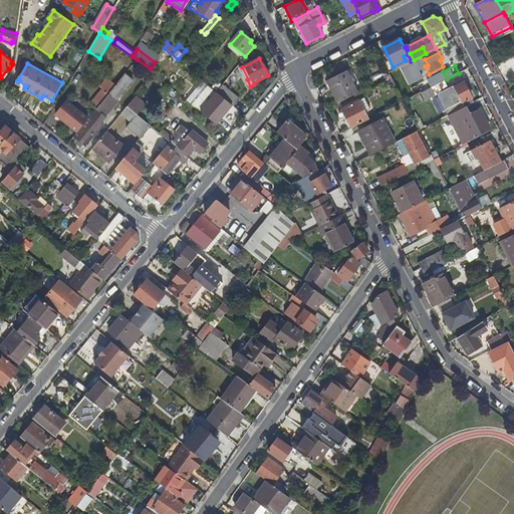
[(327,80),(338,102),(357,92),(346,70),(327,80)]
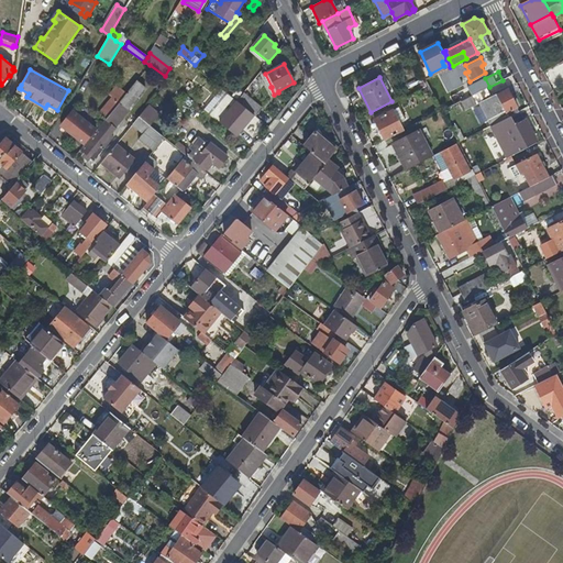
[(86,153),(91,157),(96,161),(105,150),(101,146),(110,134),(122,121),(120,119),(145,87),(138,80),(81,148),(86,153)]
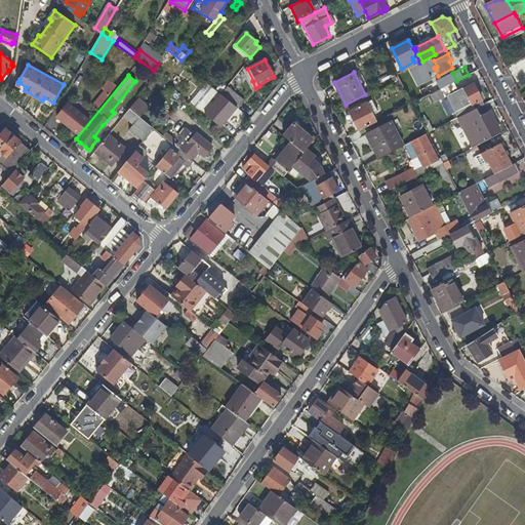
[(463,110),(467,114),(467,113),(485,104),(473,83),(463,88),(463,87),(458,90),(454,82),(440,89),(444,96),(447,95),(455,111),(472,103),(473,105),(463,110)]
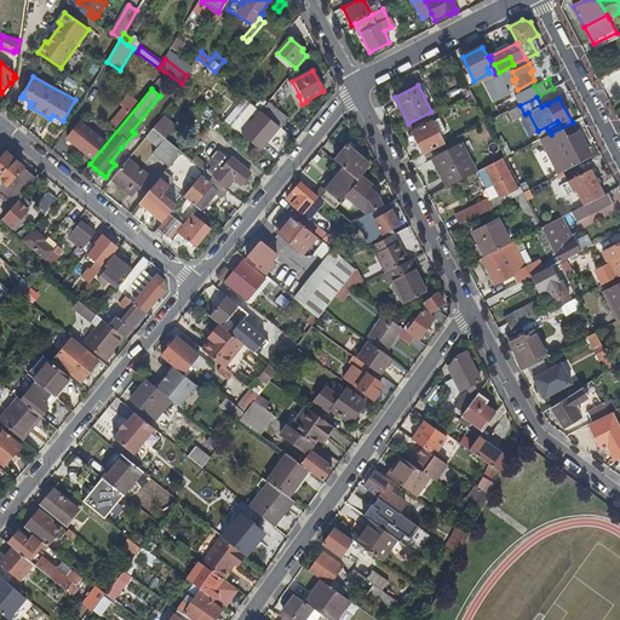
[(281,126),(282,127),(288,120),(268,103),(262,110),(263,112),(281,126)]
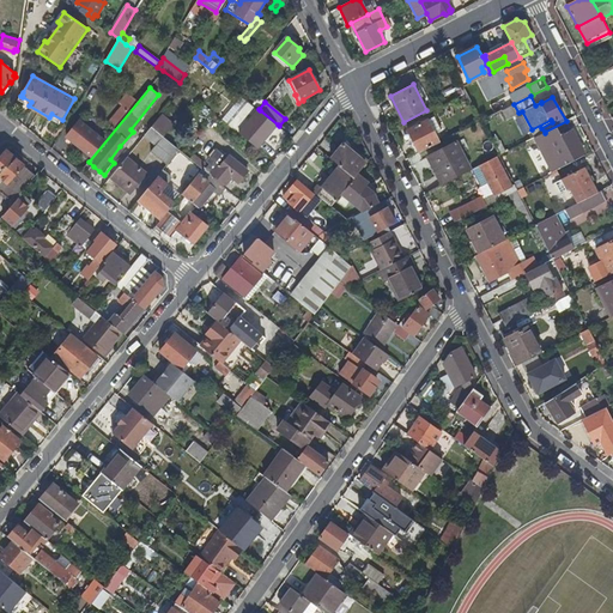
[(241,133),(260,110),(259,109),(250,103),(231,126),(241,134),(241,133)]
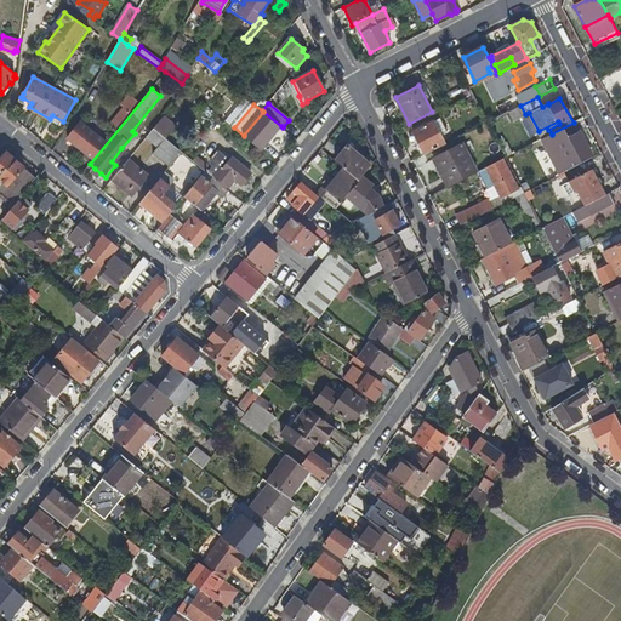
[(262,149),(281,126),(263,112),(244,135),(262,149)]
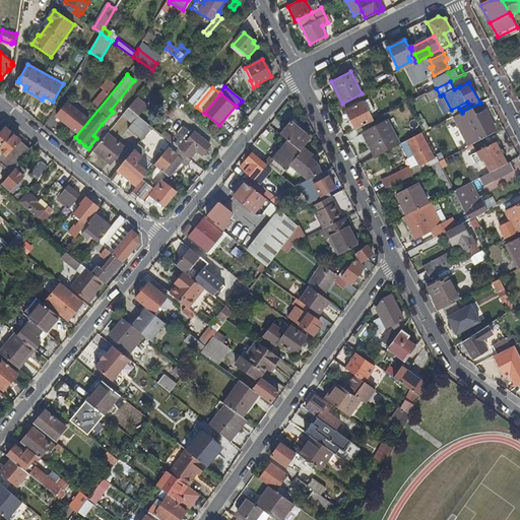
[(147,106),(137,98),(129,108),(139,116),(147,106)]
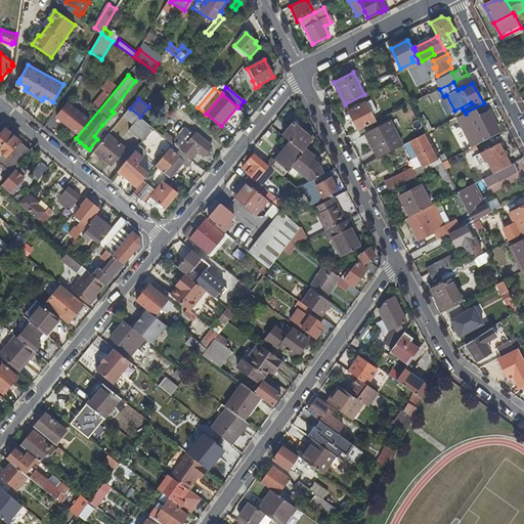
[(366,102),(372,115),(377,112),(370,100),(366,102)]
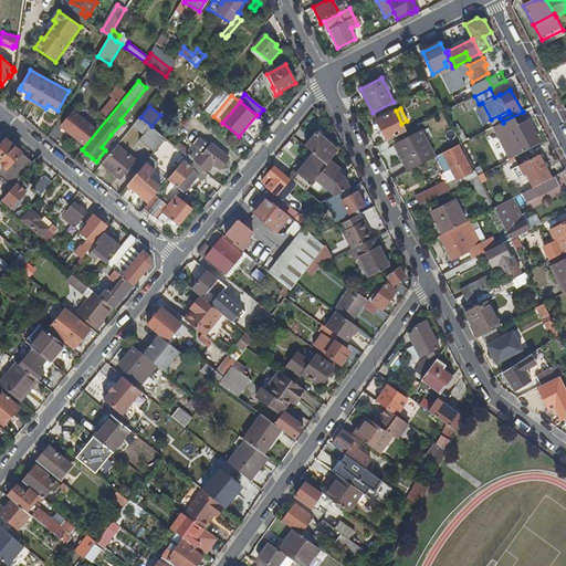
[(401,124),(396,111),(377,121),(387,142),(406,132),(401,124)]
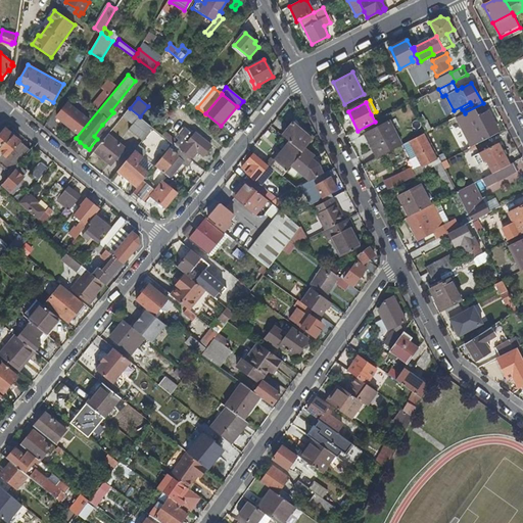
[(89,120),(68,103),(58,116),(78,133),(89,120)]
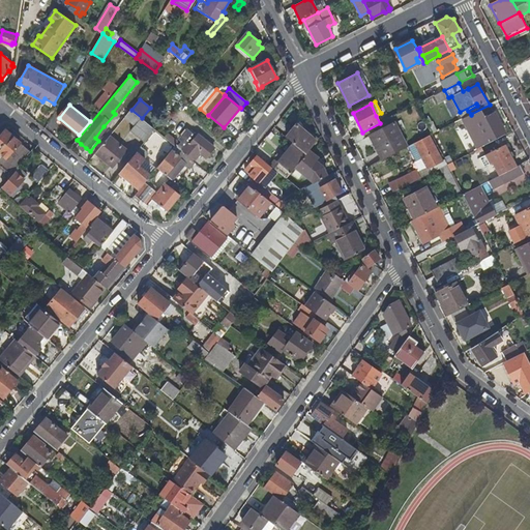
[(502,126),(491,105),(490,105),(471,114),(475,121),(477,120),(484,135),(489,143),(505,135),(501,127),(502,126)]
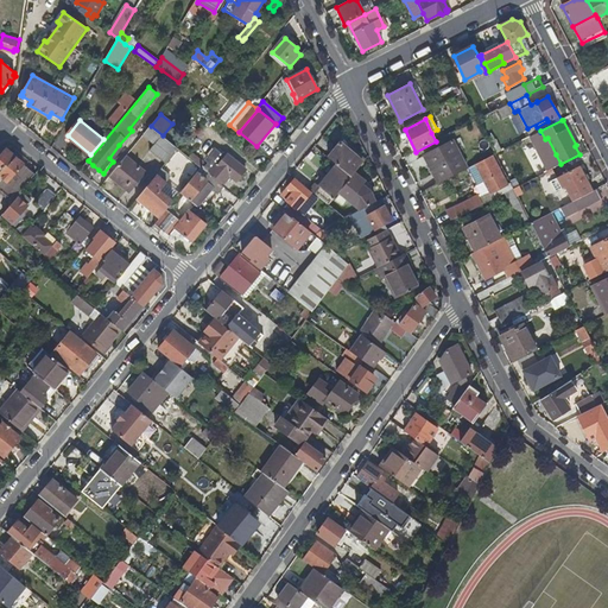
[(152,149),(168,162),(178,149),(163,135),(151,126),(145,134),(156,144),(152,149)]
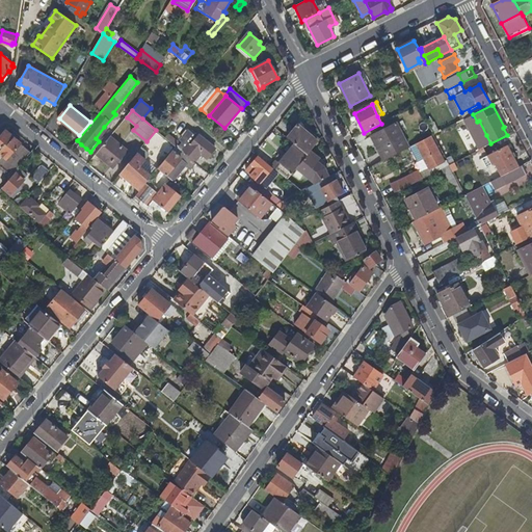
[(299,124),(288,138),(295,144),(308,154),(311,151),(318,141),(313,136),(299,124)]
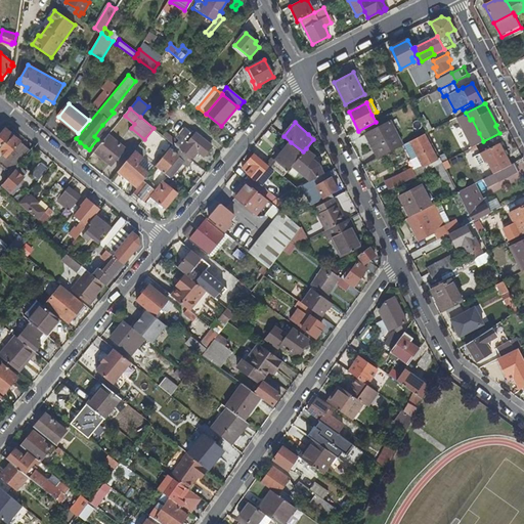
[(375,148),(379,158),(402,145),(391,122),(367,134),(375,147),(375,148)]
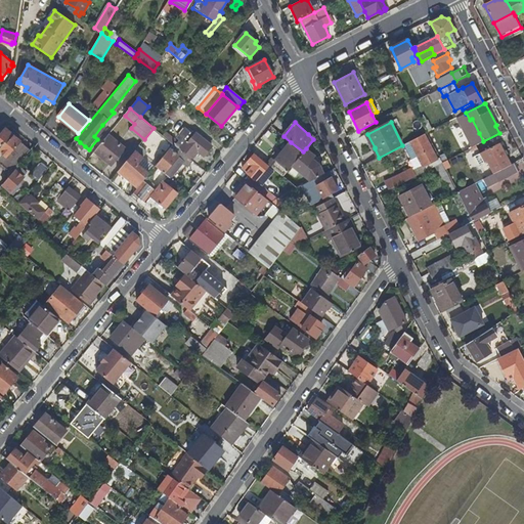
[(94,136),(97,139),(106,128),(102,125),(94,136)]
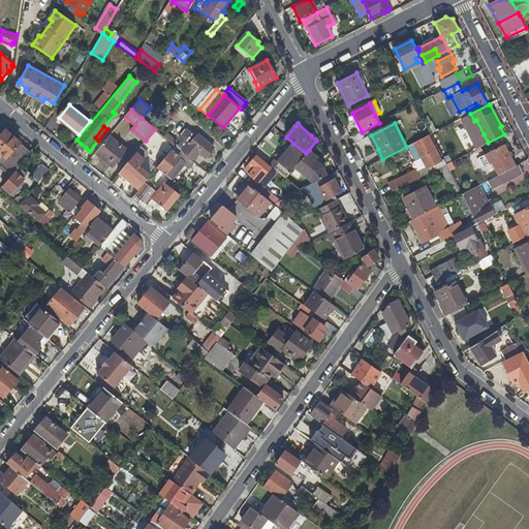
[(189,128),(182,137),(188,143),(183,149),(195,159),(200,153),(207,158),(215,148),(198,134),(197,135),(189,128)]
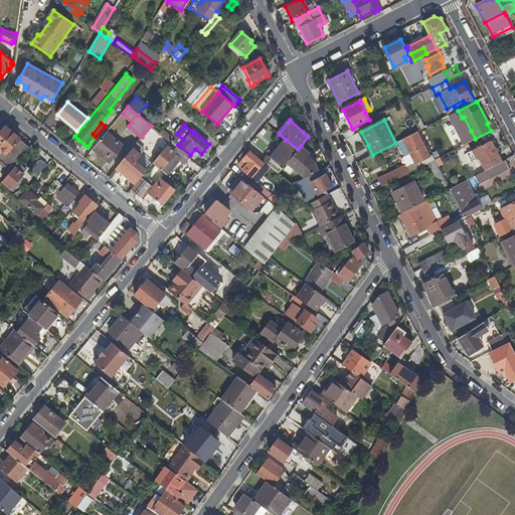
[(1,161),(11,170),(14,166),(17,163),(30,147),(6,127),(0,134),(0,158),(2,160),(1,161)]
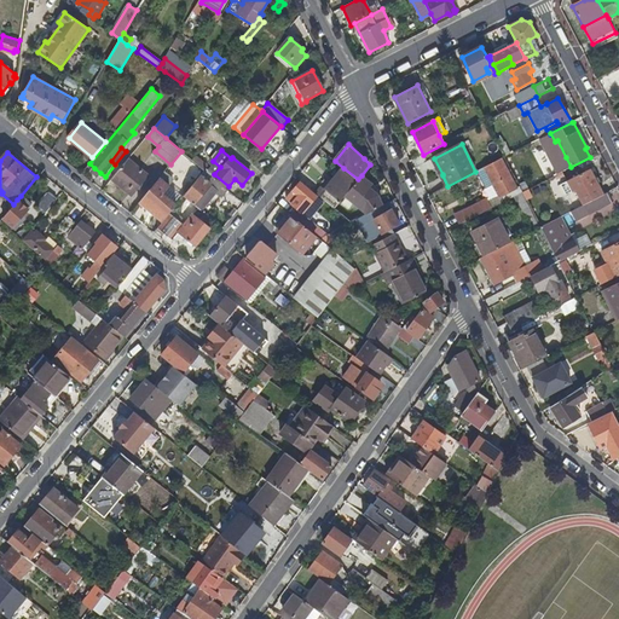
[(571,167),(566,157),(551,169),(555,175),(571,167)]
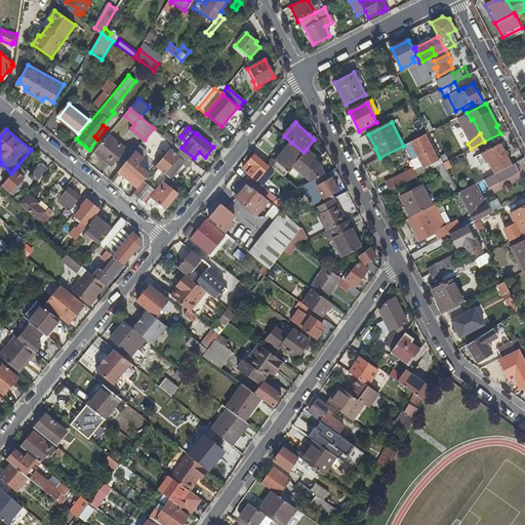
[(126,149),(109,134),(95,152),(112,165),(126,149)]
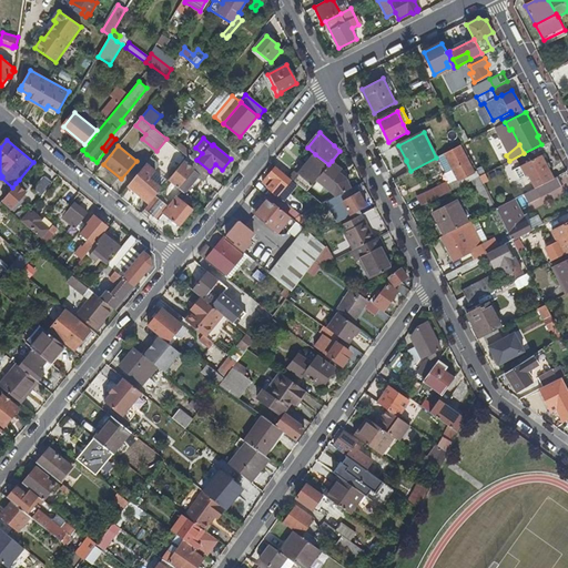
[(470,174),(474,173),(460,145),(446,153),(454,169),(459,180),(470,174)]
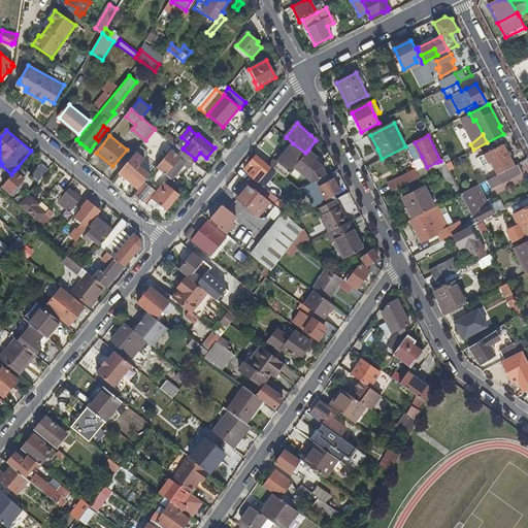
[(188,142),(182,137),(178,140),(182,142),(179,145),(183,149),(188,142)]
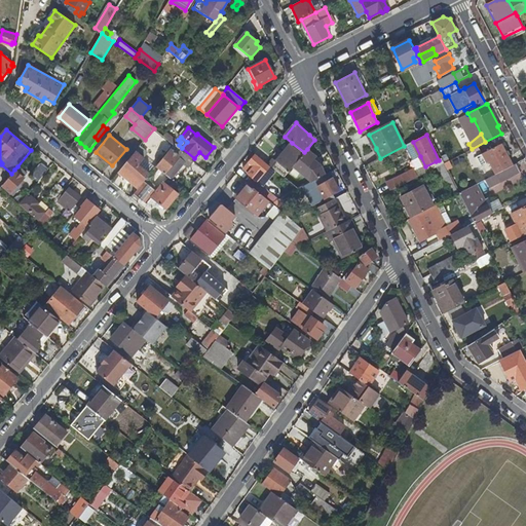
[(420,156),(413,142),(406,145),(414,159),(420,156)]
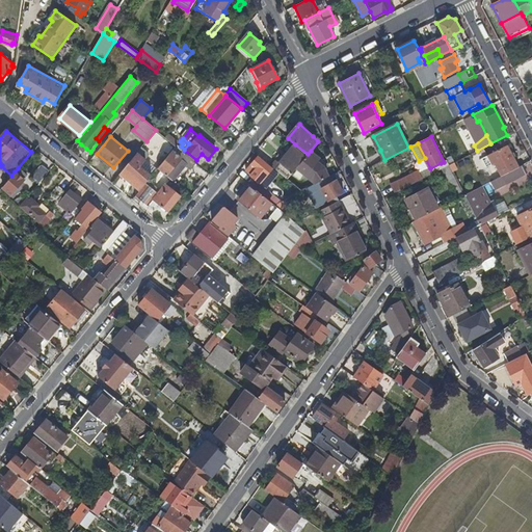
[(276,160),(271,165),(288,179),(295,170),(298,166),(308,154),(295,144),(281,163),(276,160)]
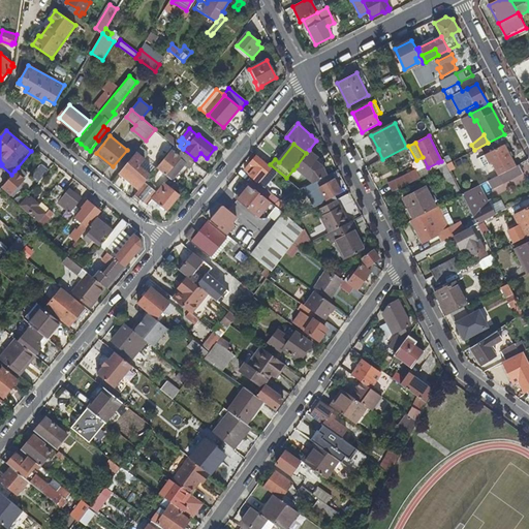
[(492,161),(499,175),(517,165),(504,144),(486,153),(491,162),(492,161)]
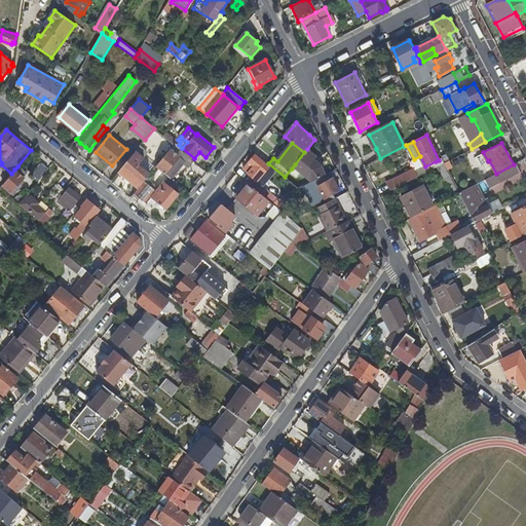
[(189,166),(194,161),(174,145),(159,162),(156,166),(172,179),(185,163),(189,166)]
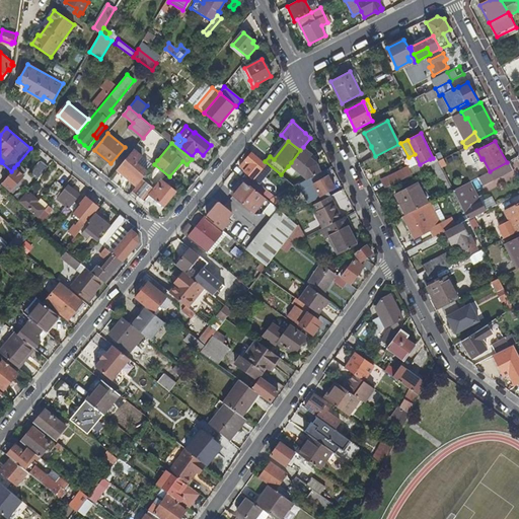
[(291,162),(308,178),(321,172),(317,163),(310,157),(312,154),(303,147),(300,150),(291,162)]
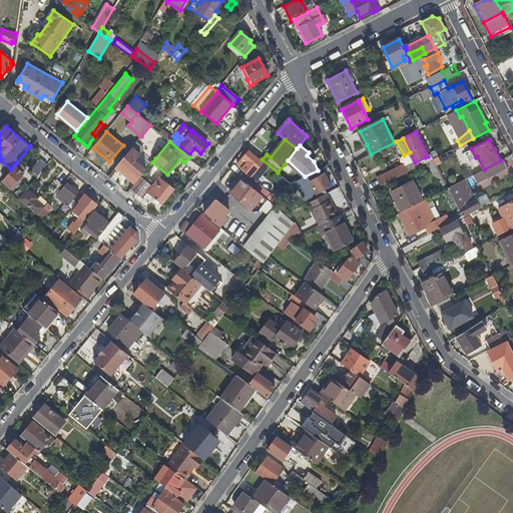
[(123,159),(123,158),(116,167),(135,183),(141,176),(143,173),(132,164),(141,153),(133,147),(123,159)]
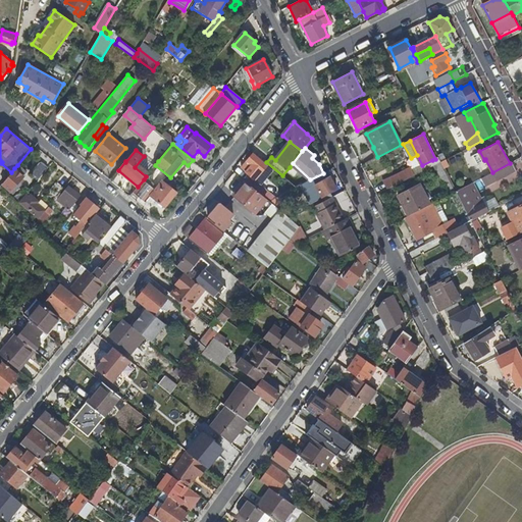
[(484,160),(479,151),(473,155),(478,164),(484,160)]
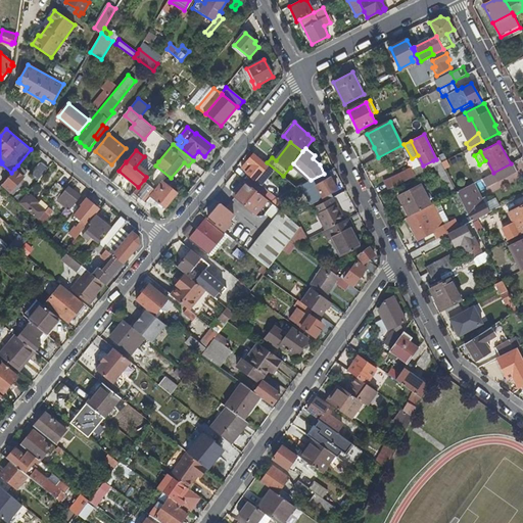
[(268,165),(253,154),(242,169),(255,180),(258,183),(271,169),(268,165)]
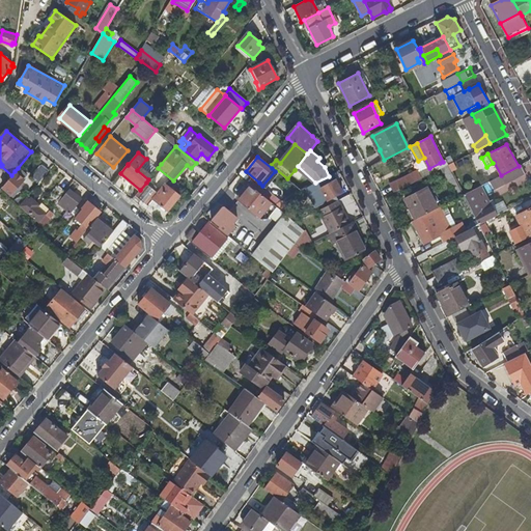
[(147,165),(155,171),(158,168),(161,164),(152,158),(147,165)]
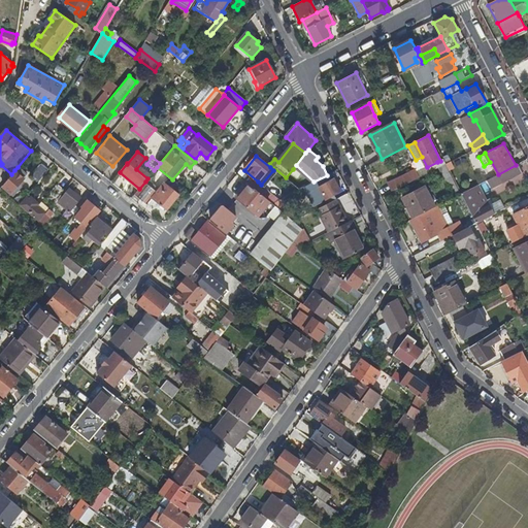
[(523,171),(519,164),(516,165),(498,174),(488,180),(492,188),(506,179),(523,171)]
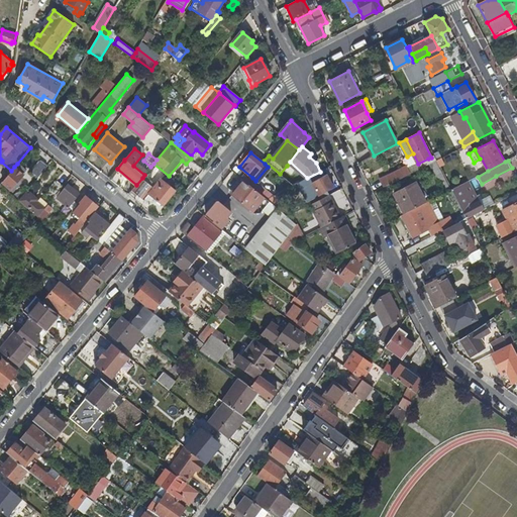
[(32,173),(38,178),(46,168),(41,163),(32,173)]
